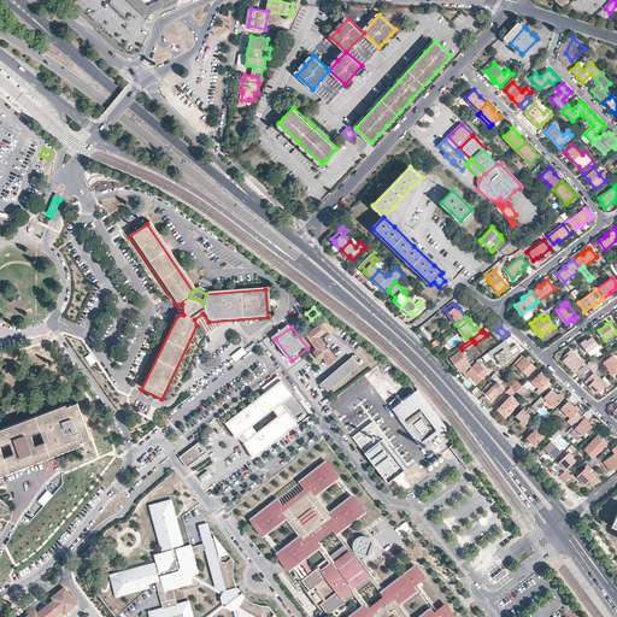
[(324,358),(329,364),(336,358),(331,352),(334,351),(328,344),(325,345),(325,344),(331,338),(325,331),(312,342),(318,351),(315,353),(321,360),(324,358)]
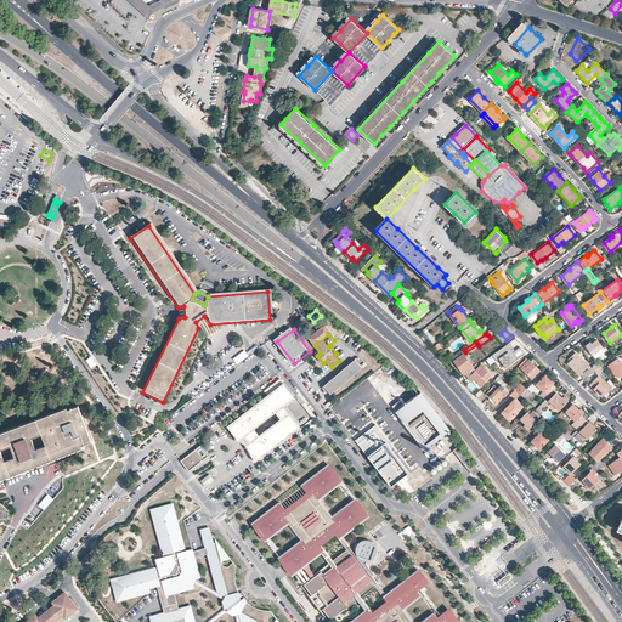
[(606,351),(598,340),(594,343),(593,344),(593,343),(592,344),(592,343),(587,345),(595,358),(606,351)]
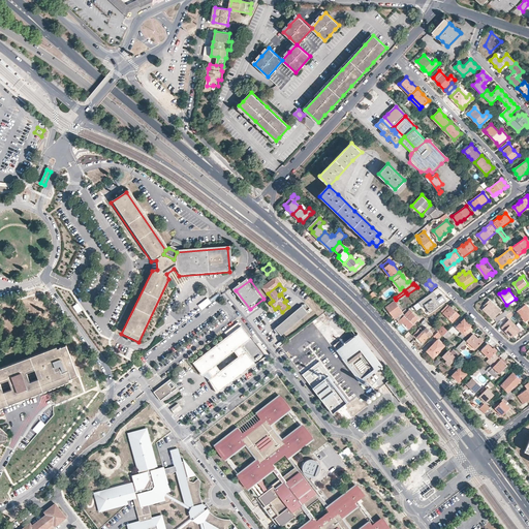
[(434,291),(430,294),(419,302),(423,307),(426,305),(432,313),(448,301),(444,294),(439,298),(434,291)]
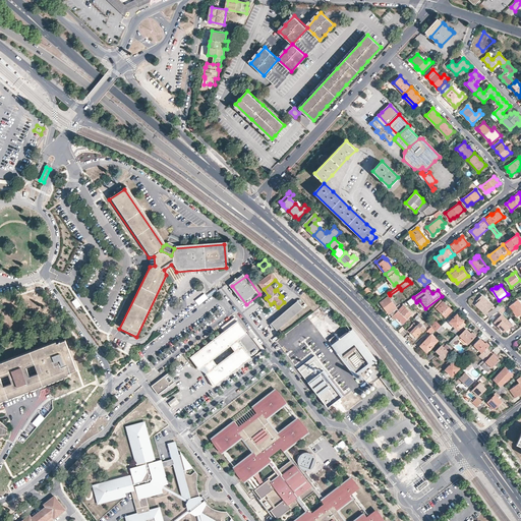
[(206,294),(195,300),(199,305),(209,298),(206,294)]
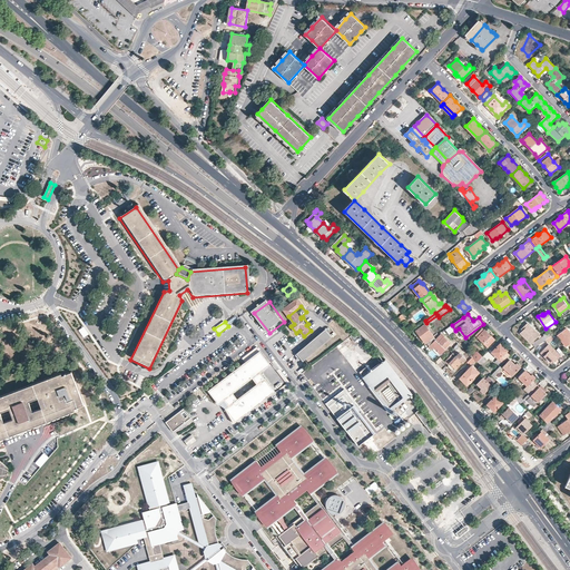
[(540,334),(528,323),(527,324),(524,326),(526,327),(521,333),(532,343),(540,334)]
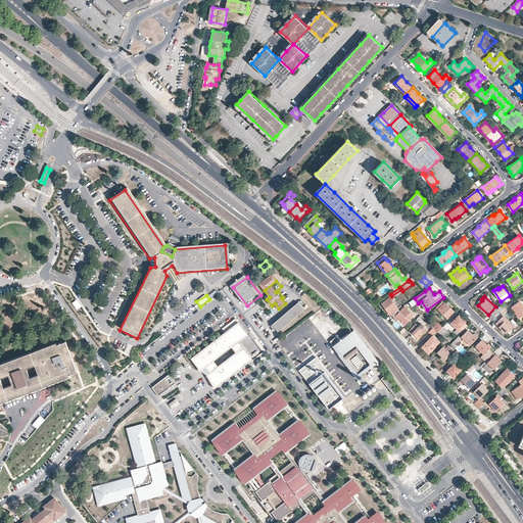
[(398,310),(399,310),(390,297),(383,303),(391,315),(395,313),(398,310)]
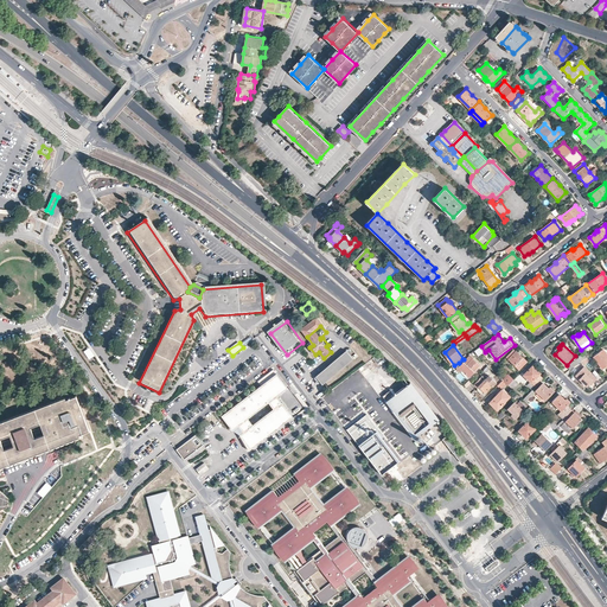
[(89,349),(84,352),(89,359),(95,357),(89,349)]
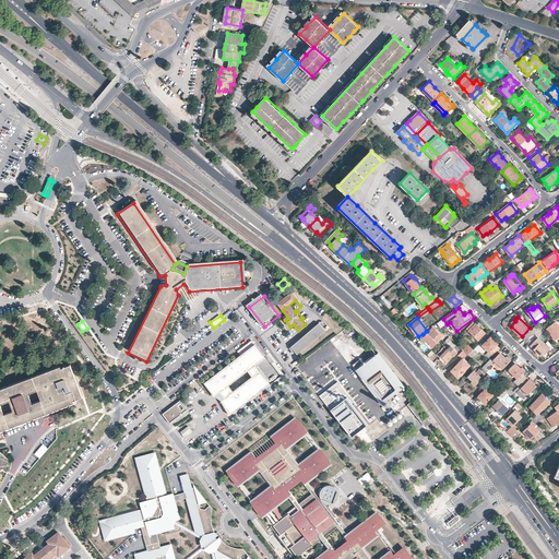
[(558,325),(556,321),(547,329),(556,340),(558,336),(558,325)]
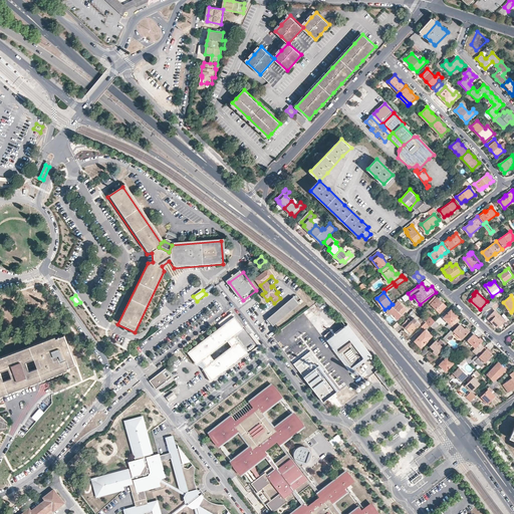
[(444,302),(438,297),(431,304),(440,313),(447,306),(444,302)]
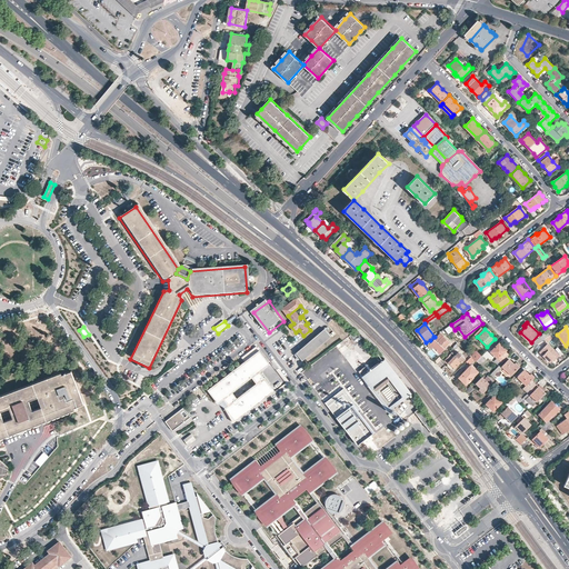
[(335,338),(328,330),(300,355),(306,362),(335,338)]
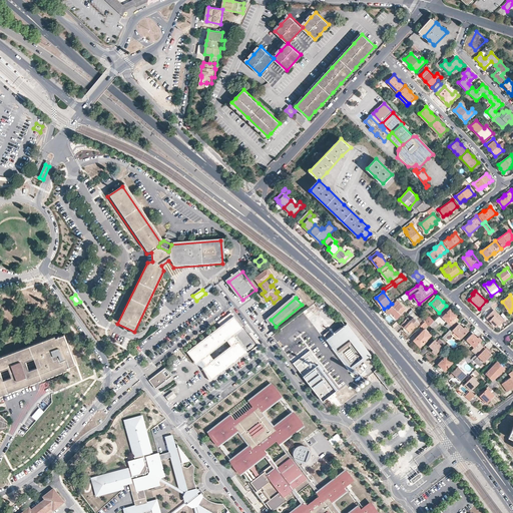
[(409,310),(407,308),(399,300),(398,301),(407,309),(397,319),(391,314),(389,315),(393,319),(397,323),(407,312),(409,310)]
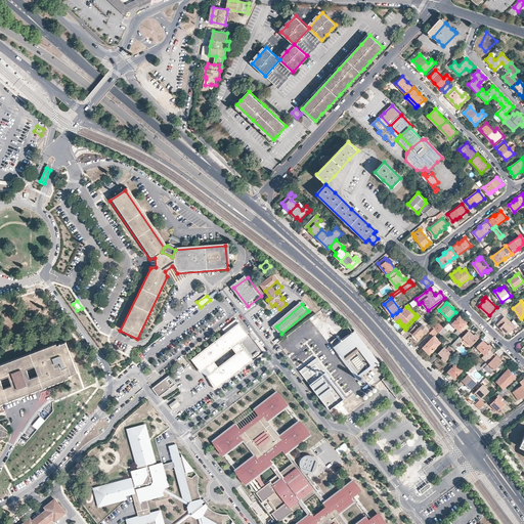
[(400,312),(399,310),(396,313),(398,315),(395,318),(392,315),(390,317),(387,319),(390,322),(394,319),(397,321),(399,320),(405,325),(416,315),(406,307),(400,312)]
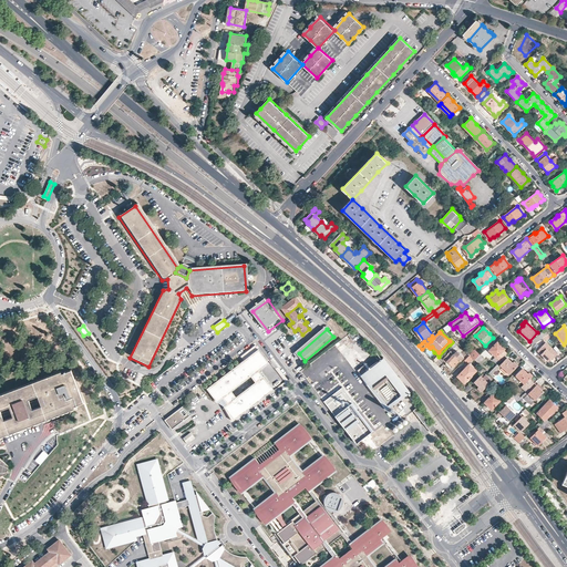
[(545,337),(542,333),(531,341),(533,344),(543,338),(545,337)]
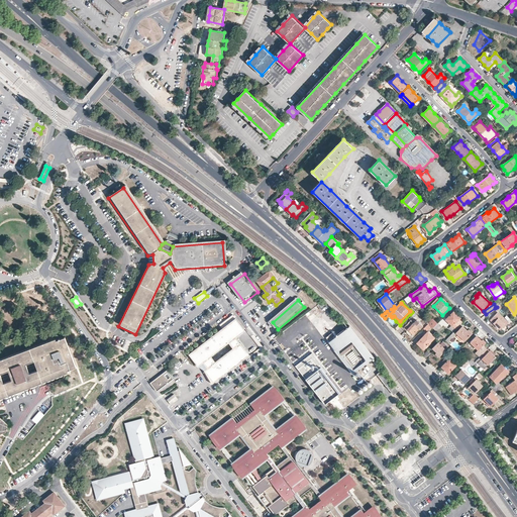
[(331,309),(327,305),(321,309),(325,314),(331,309)]
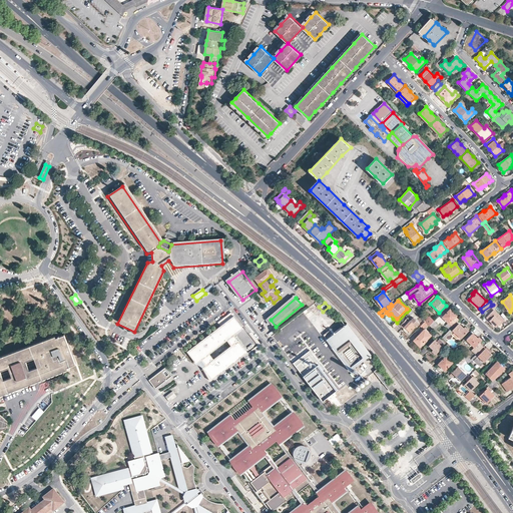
[(500,314),(503,310),(500,306),(495,309),(487,317),(496,326),(499,324),(500,325),(502,323),(505,319),(500,314)]
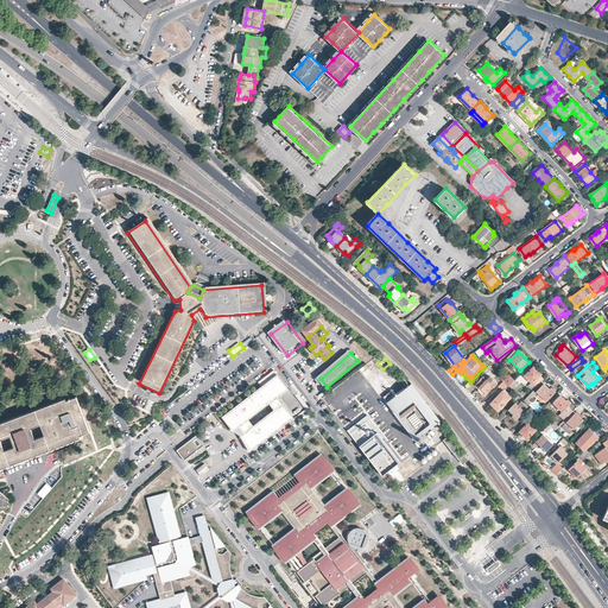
[(369,367),(354,378),(360,385),(374,375),(369,367)]
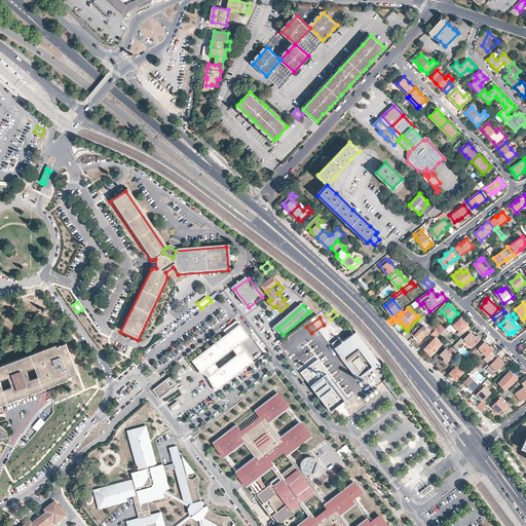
[(470,326),(467,325),(468,324),(461,317),(455,325),(460,330),(457,334),(461,338),(461,337),(472,328),(470,326)]
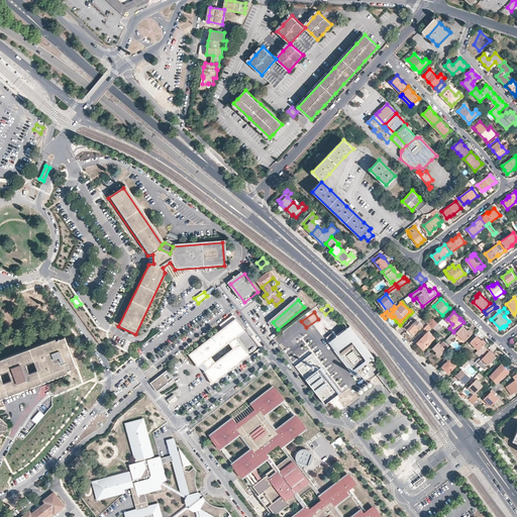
[(222,328),(189,354),(198,367),(203,363),(207,368),(204,371),(212,384),(249,354),(240,342),(239,343),(235,337),(245,330),(233,314),(220,324),(222,328)]
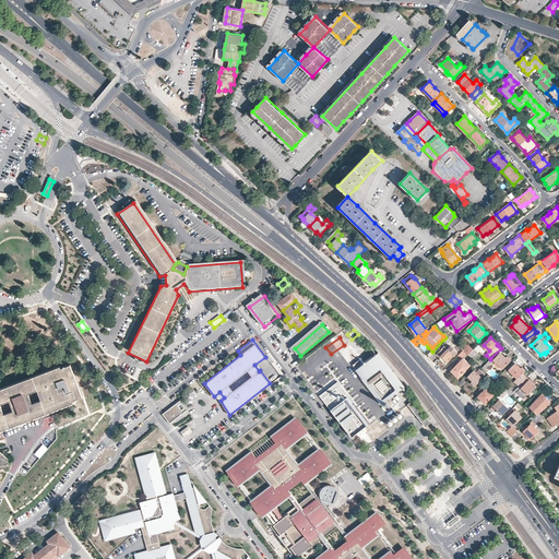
[(358,341),(352,346),(358,354),(365,348),(358,341)]
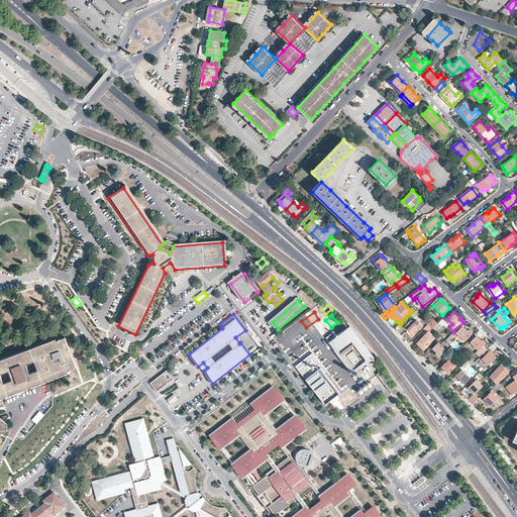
[(433,327),(437,323),(434,319),(429,324),(431,326),(433,327)]
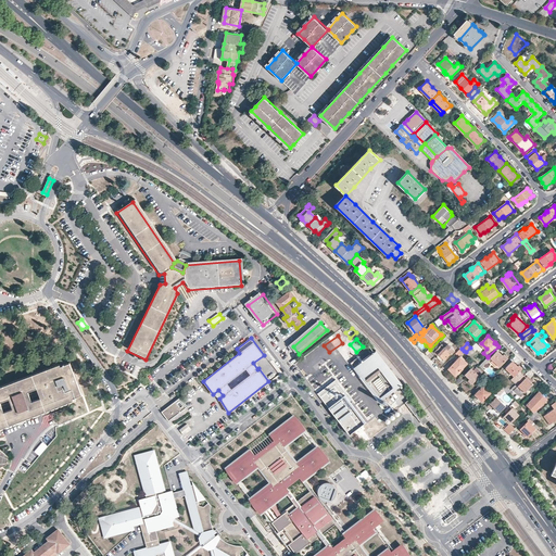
[(444,359),(451,354),(452,354),(455,351),(449,344),(445,348),(442,344),(434,352),(438,355),(439,354),(439,355),(441,356),(439,358),(442,363),(444,359)]
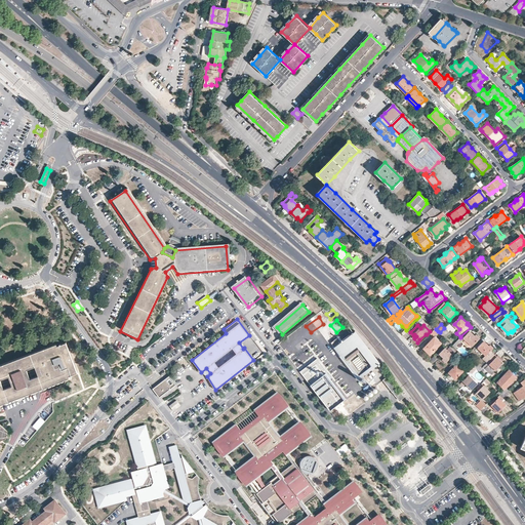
[(296,341),(308,334),(303,327),(292,334),(296,341)]
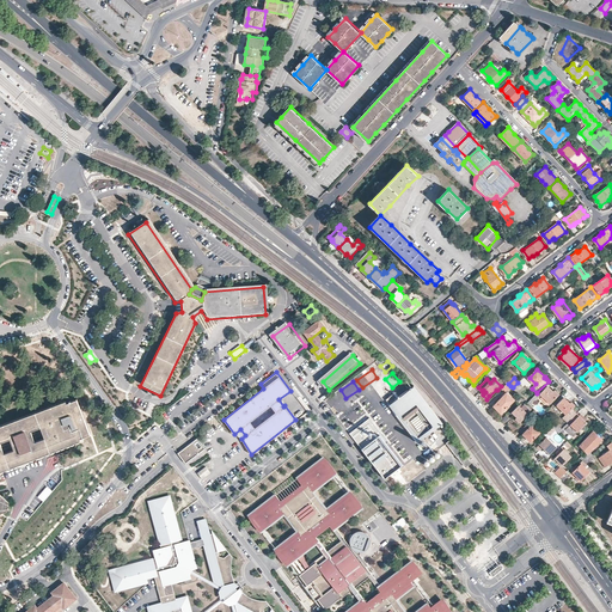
[(550,403),(560,393),(555,390),(554,392),(552,390),(548,386),(540,393),(543,396),(550,403)]
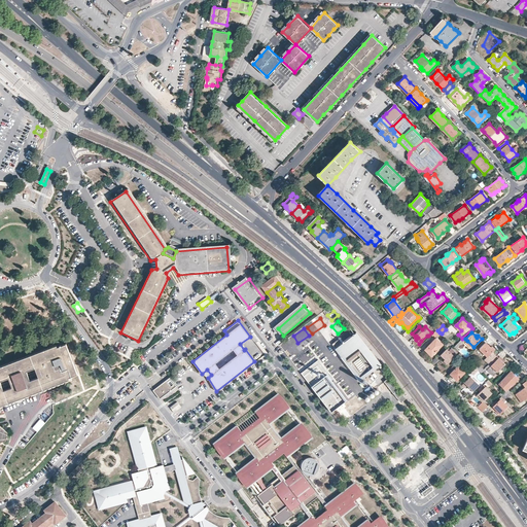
[(343,341),(336,347),(363,383),(384,366),(358,336),(346,345),(343,341)]
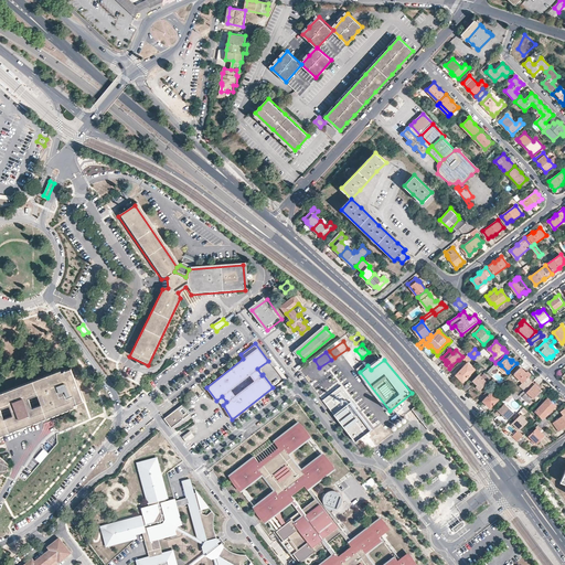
[(470,374),(472,371),(475,369),(469,362),(466,365),(457,375),(460,379),(464,381),(467,376),(469,379),(471,375),(470,374)]
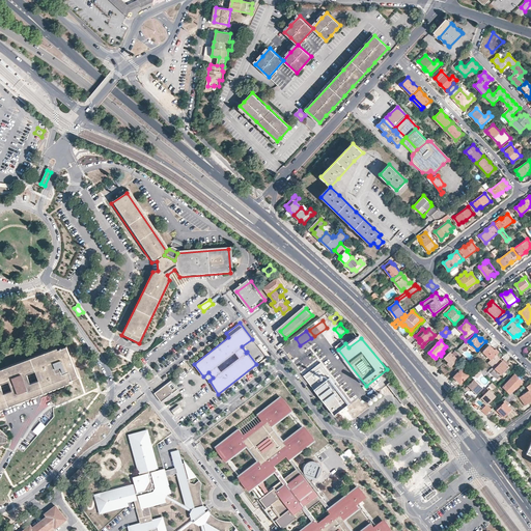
[(468,342),(466,340),(466,341),(463,344),(457,348),(462,353),(467,346),(465,345),(468,342)]
